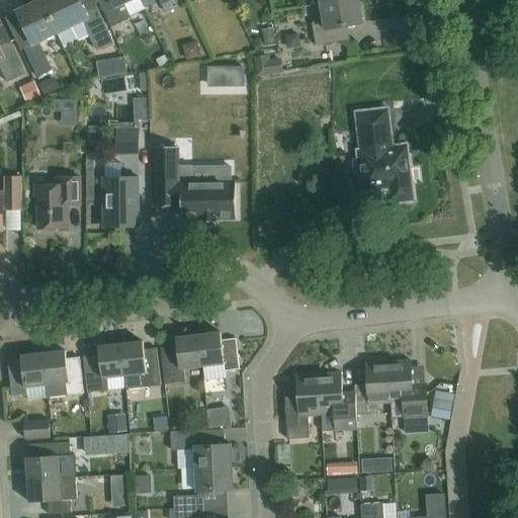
[(78,0),(42,0),(41,1),(57,33),(82,21),(96,51),(112,42),(92,0),(80,0),(79,1),(78,0)]
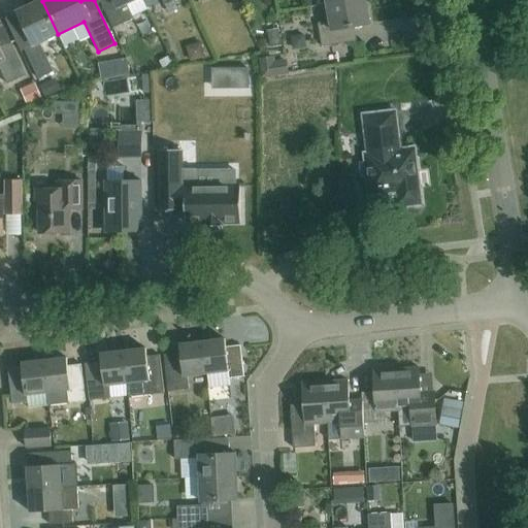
[(134,0),(100,0),(99,1),(112,29),(133,19),(126,4),(134,0)]
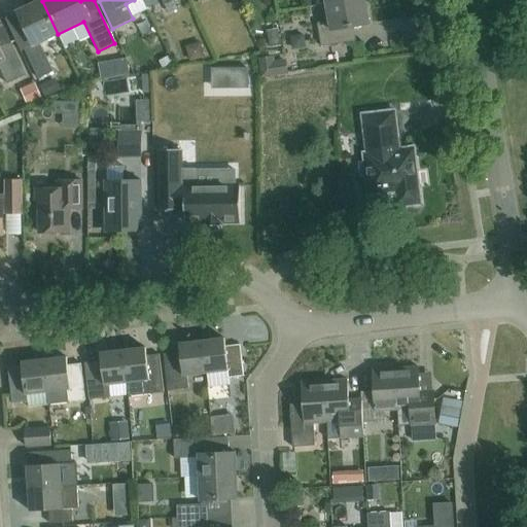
[(363,0),(352,0),(326,4),(328,22),(316,24),(320,47),(347,43),(345,29),(369,25),(363,0)]
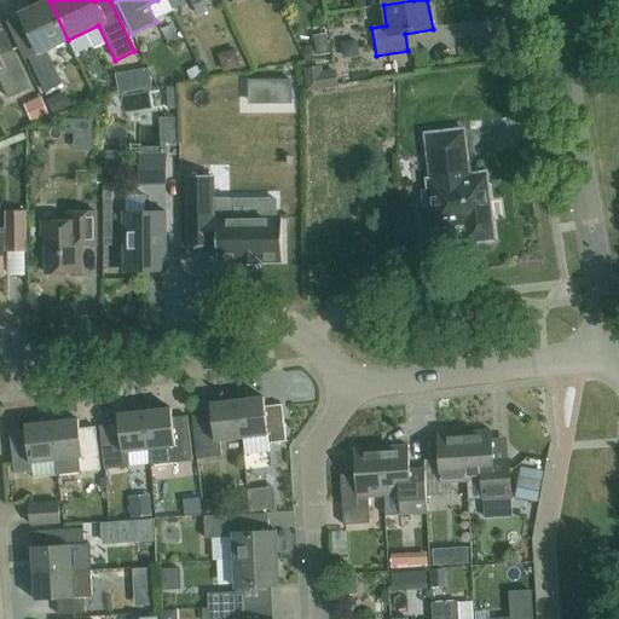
[(46,50),(68,40),(50,1),(21,15),(29,32),(18,36),(45,93),(62,85),(46,50)]
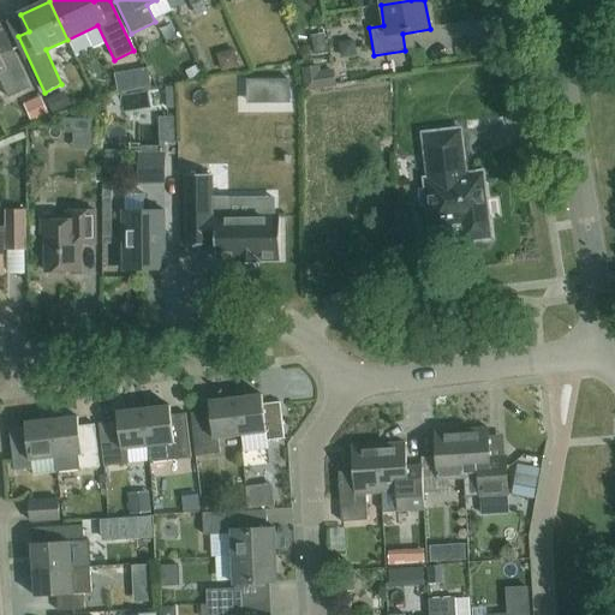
[(327,54),(323,34),(309,36),(312,57),(327,54)]
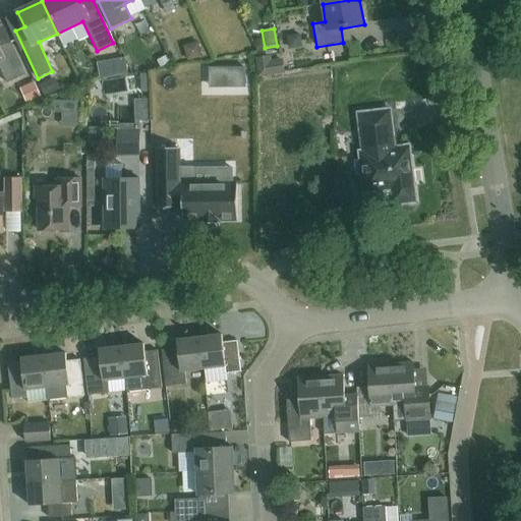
[(0,66),(7,81),(25,73),(10,41),(0,45),(0,66)]
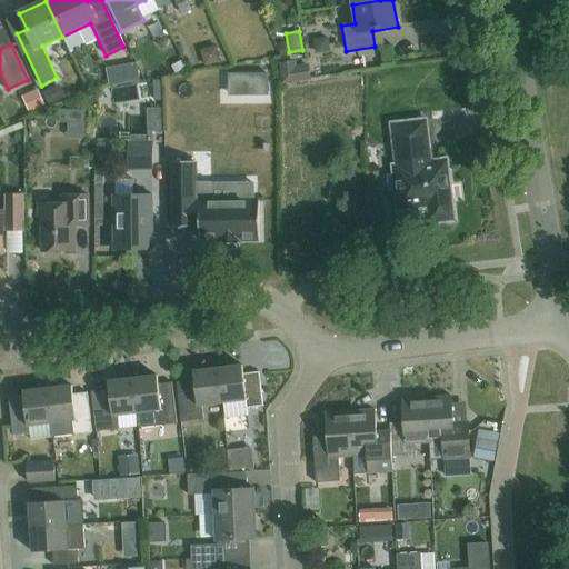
[(392,66),(390,47),(378,48),(381,67),(392,66)]
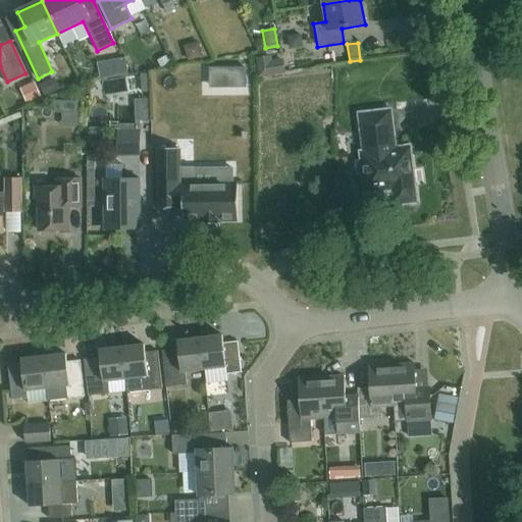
[(271,61),(270,56),(257,57),(259,76),(284,73),(282,59),(271,61)]
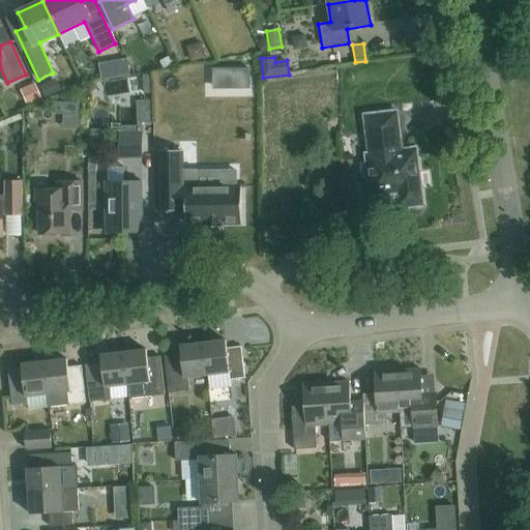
[(135,58),(108,63),(112,80),(138,75),(135,58)]
